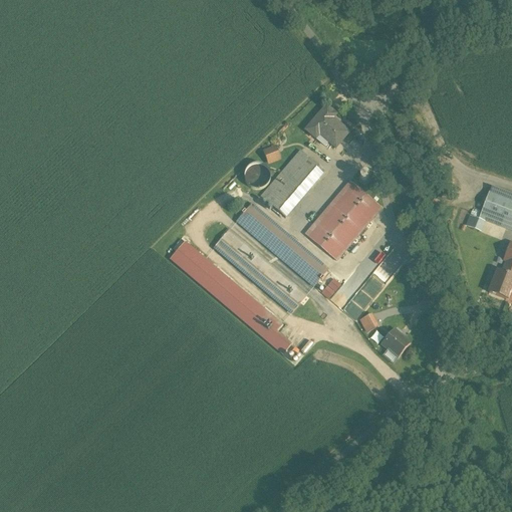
[(304,129),(312,136),(315,131),(330,144),(333,146),(346,132),(330,116),(334,113),(324,105),(304,129)]
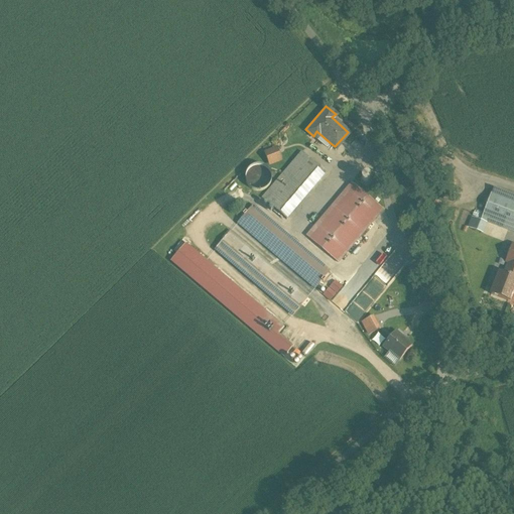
[(331,146),(332,144),(316,131),(313,136),(326,146),(328,144),(331,146)]
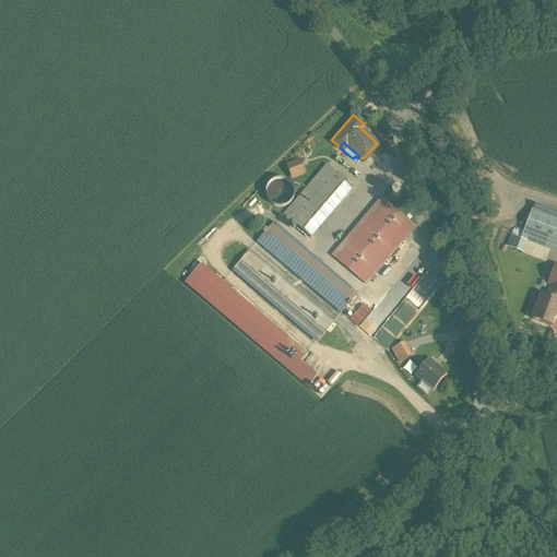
[(310,237),(353,189),(324,164),(282,212),(310,237)]
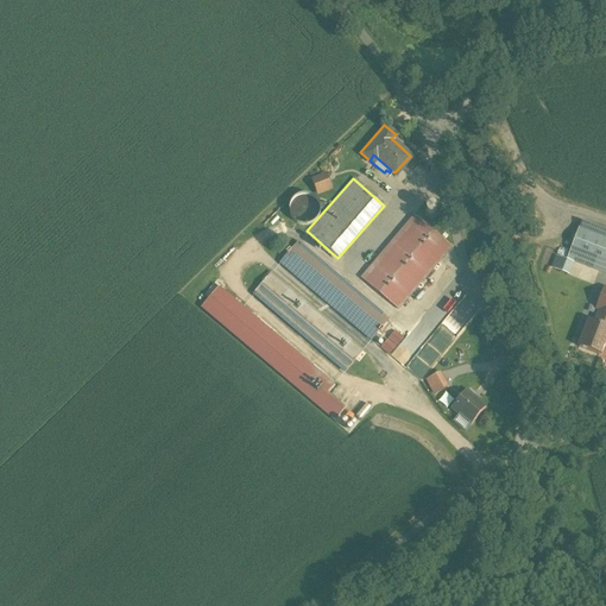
[(307,191),(302,190),(296,191),(291,194),(290,196),(286,201),(286,206),(286,208),(289,214),(291,218),(294,219),(300,221),(307,220),(311,218),(315,213),(316,209),(316,203),(314,197),(311,194),(307,191)]
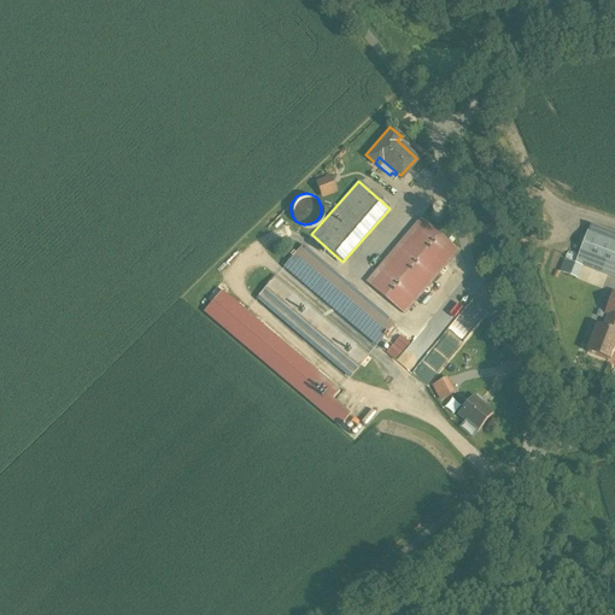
[(437,206),(432,206),(428,211),(429,217),(434,221),(440,218),(443,214),(441,210),(444,206),(438,204),(437,206)]
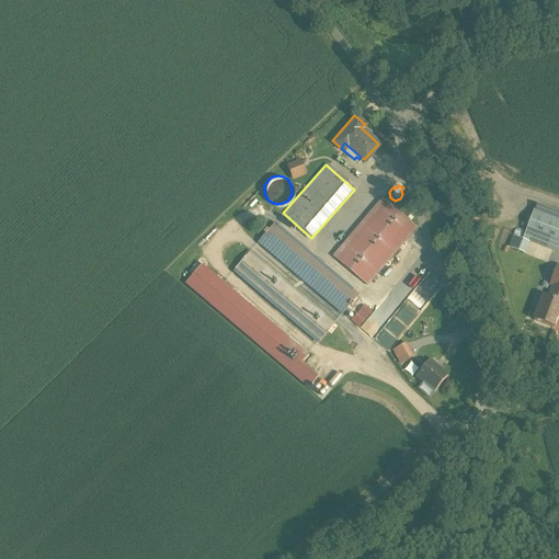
[(365,283),(413,227),(379,198),(331,255),(365,283)]
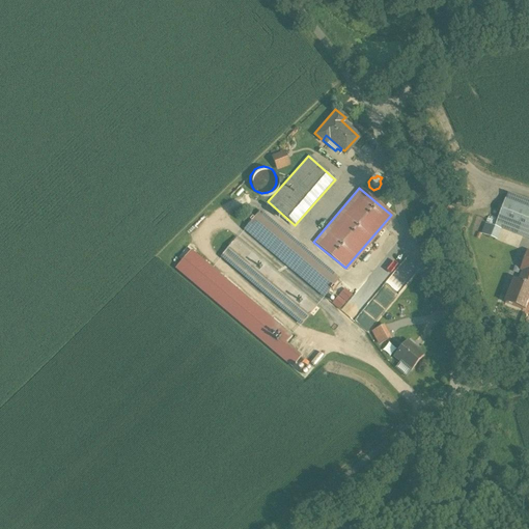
[(528,200),(506,192),(494,224),(528,238),(528,200)]
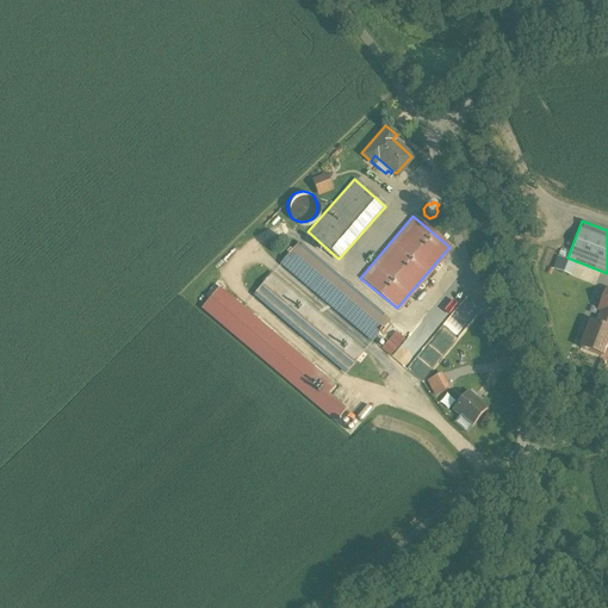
[(389,317),(298,242),(279,265),(370,340),(389,317)]
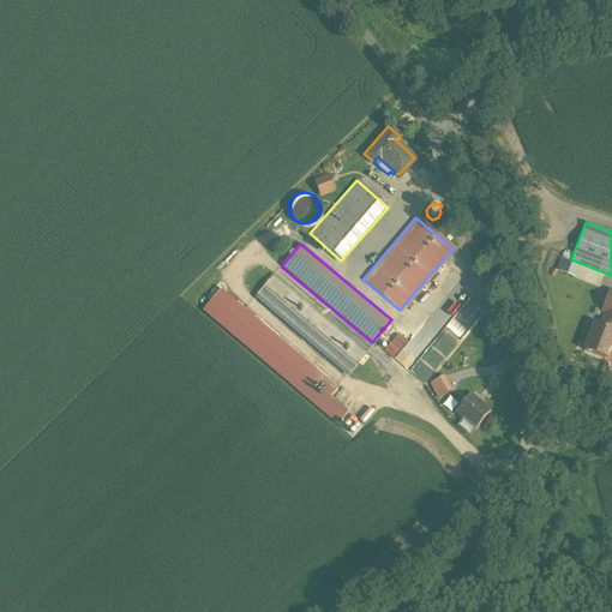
[(364,354),(271,276),(253,298),(346,376),(364,354)]
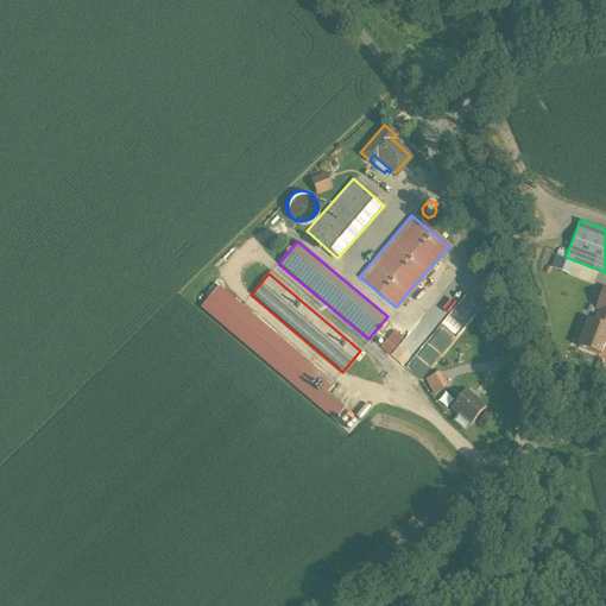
[(597,308),(592,321),(604,326),(605,320),(605,288),(604,288),(595,307),(597,308)]
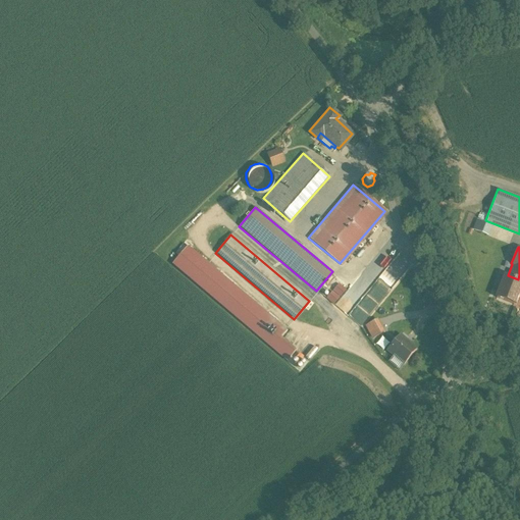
[(519,288),(519,279),(518,279),(508,275),(504,273),(495,296),(512,303),(517,289),(519,291),(519,288)]
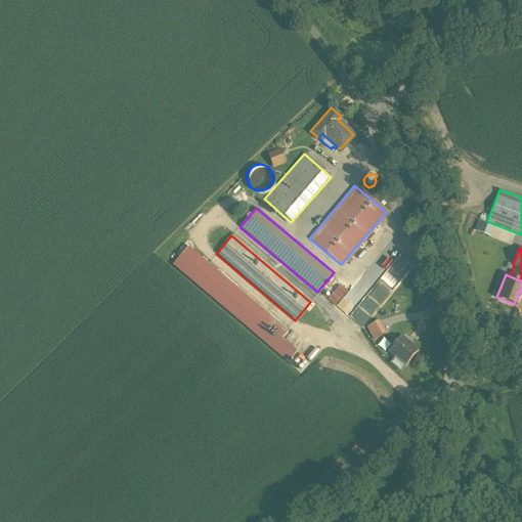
[(416,350),(397,336),(385,352),(403,365),(416,350)]
